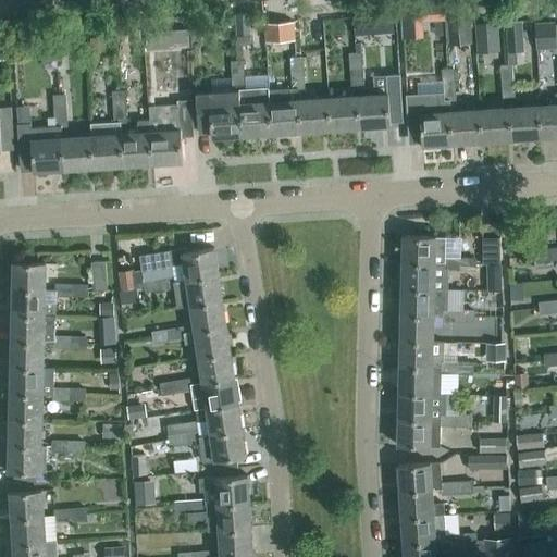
[(421,21),(445,19),(443,0),(422,0),(399,1),(401,38),(422,37),(421,21)]
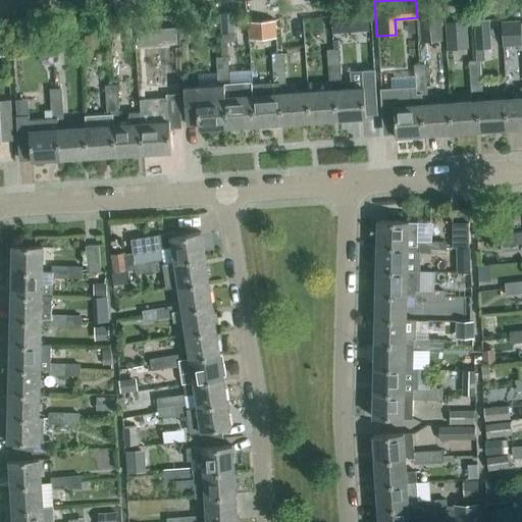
[(220,12),(221,41),(235,40),(235,33),(236,33),(235,11),(220,12)]
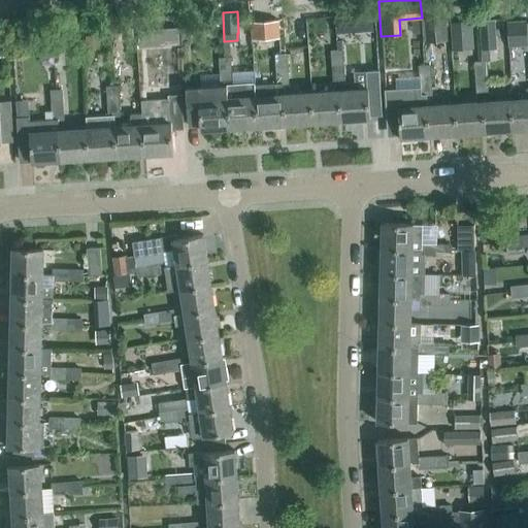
[(448,38),(446,15),(423,18),(425,40),(448,38)]
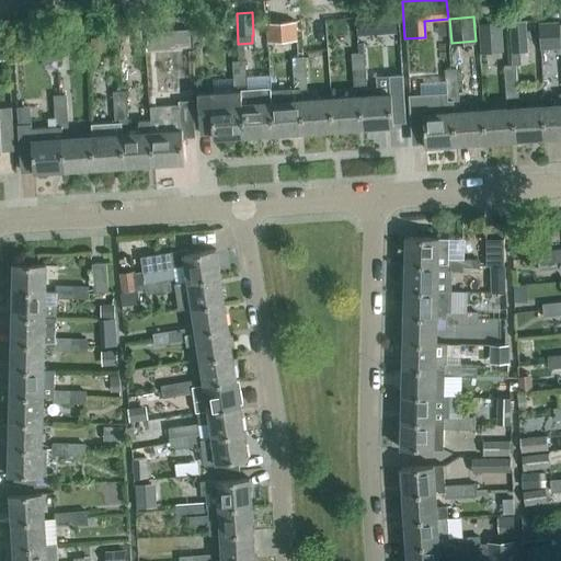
[(396,33),(395,18),(356,20),(357,36),(396,33)]
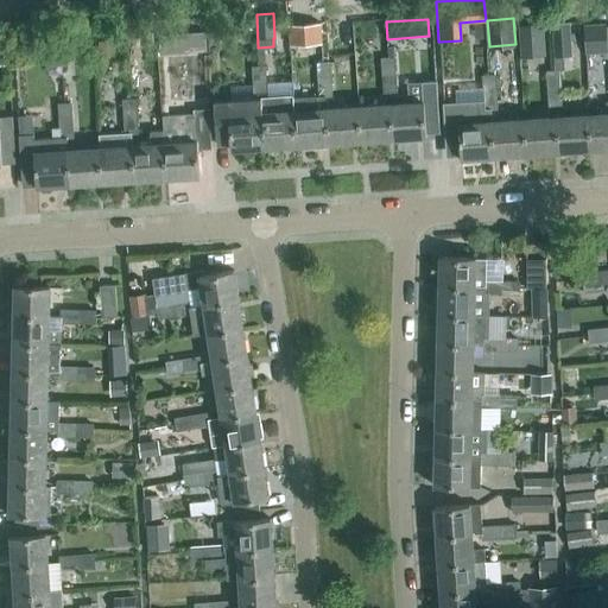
[(572,58),(570,21),(552,23),(555,59),(572,58)]
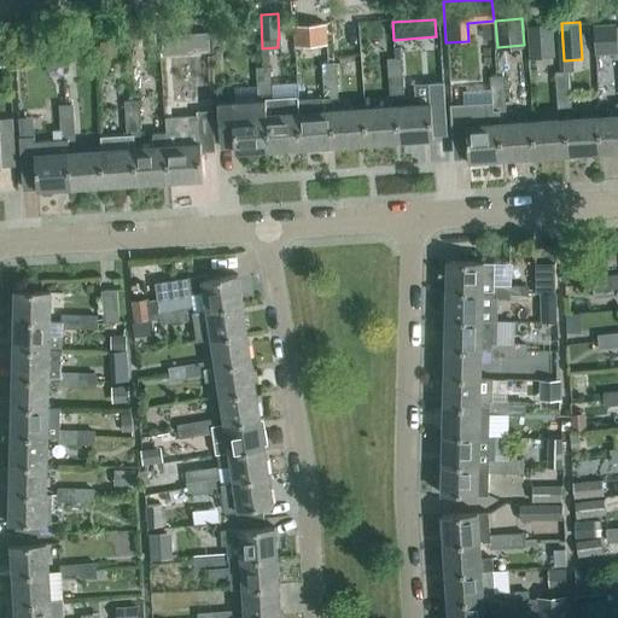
[(295,45),(327,42),(326,23),(293,25),(295,45)]
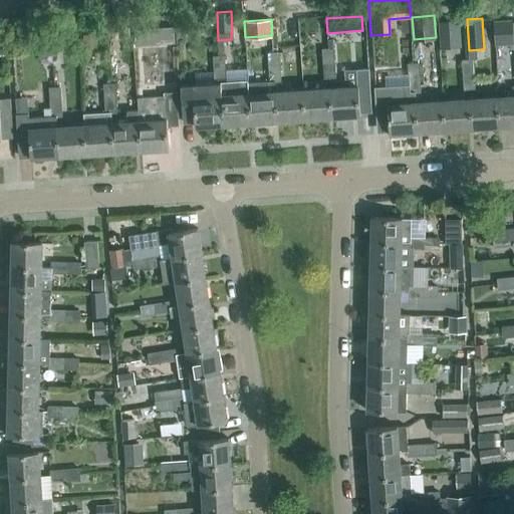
[(117,21),(118,38),(130,37),(130,21),(117,21)]
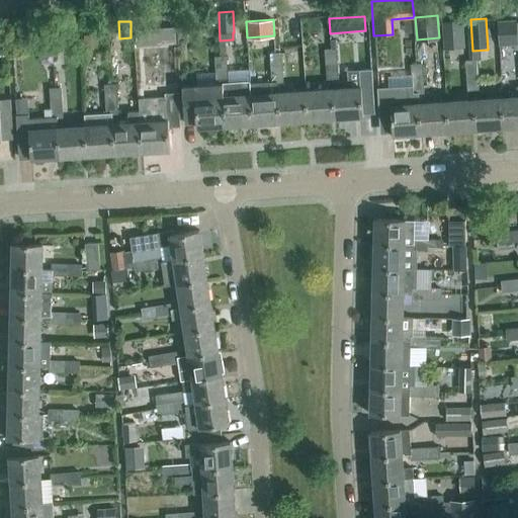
[(444,47),(464,46),(462,21),(442,22),(444,47)]
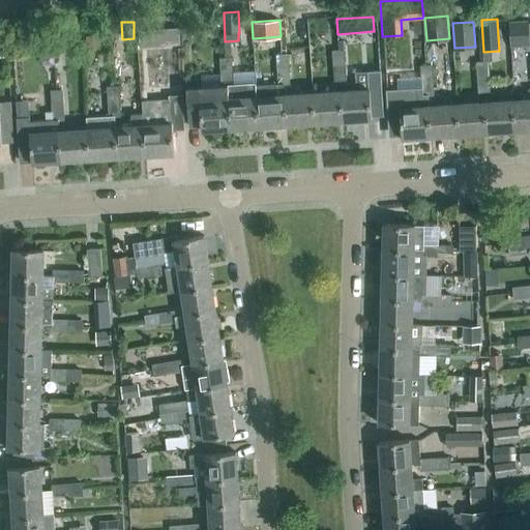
[(526,43),(525,23),(511,23),(512,43),(526,43)]
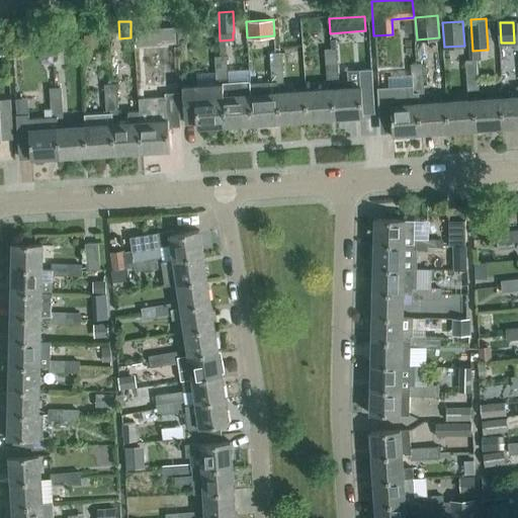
[(175,26),(159,27),(161,44),(176,42),(175,26)]
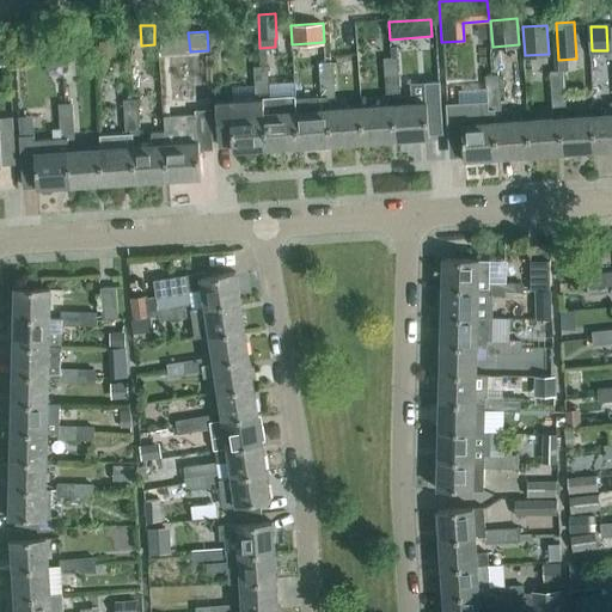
[(385,59),(386,75),(398,74),(397,57),(385,59)]
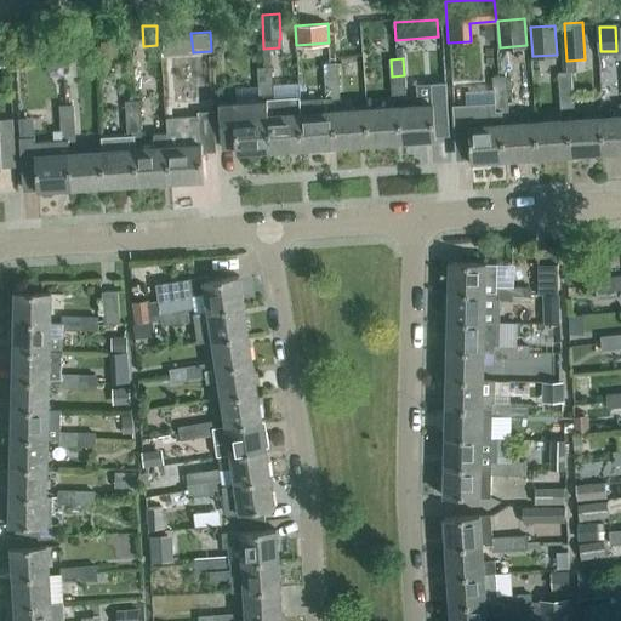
[(324,63),(325,81),(337,80),(337,63),(324,63)]
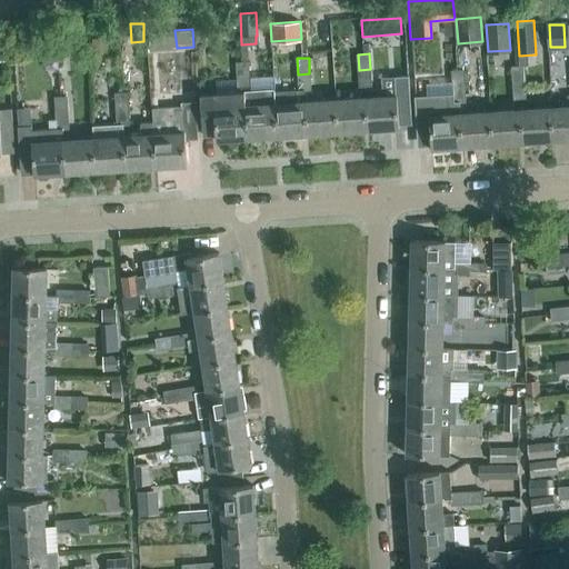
[(249,77),(248,61),(237,62),(238,78),(249,77)]
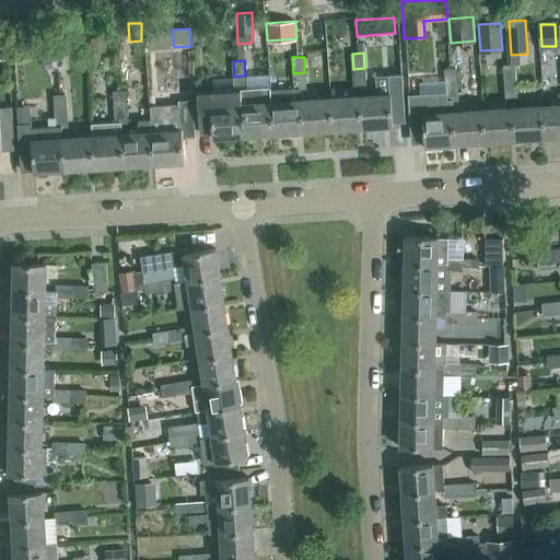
[(504,65),(505,81),(516,80),(515,65),(504,65)]
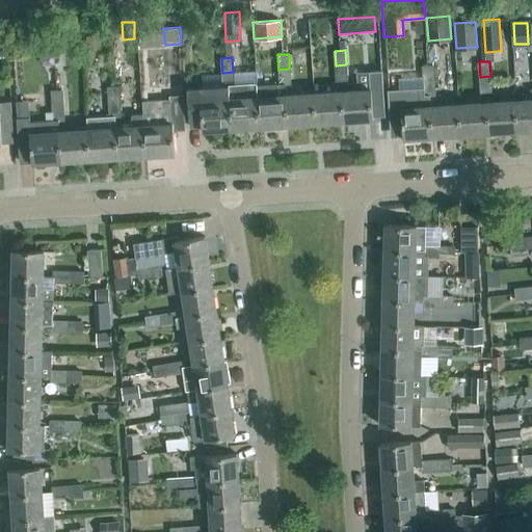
[(347,80),(346,64),(336,65),(337,80),(347,80)]
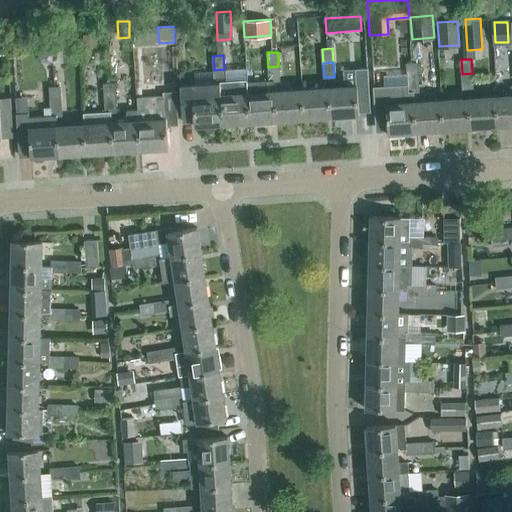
[(407,63),(408,77),(418,77),(417,62),(407,63)]
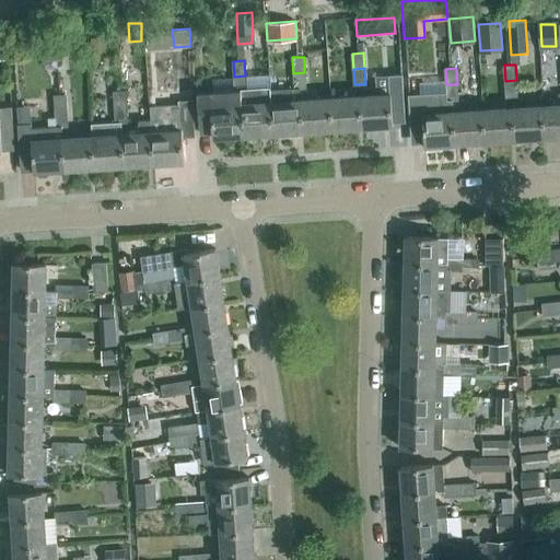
[(305,88),(304,72),(293,73),(294,80),(294,89),(300,88),(305,88)]
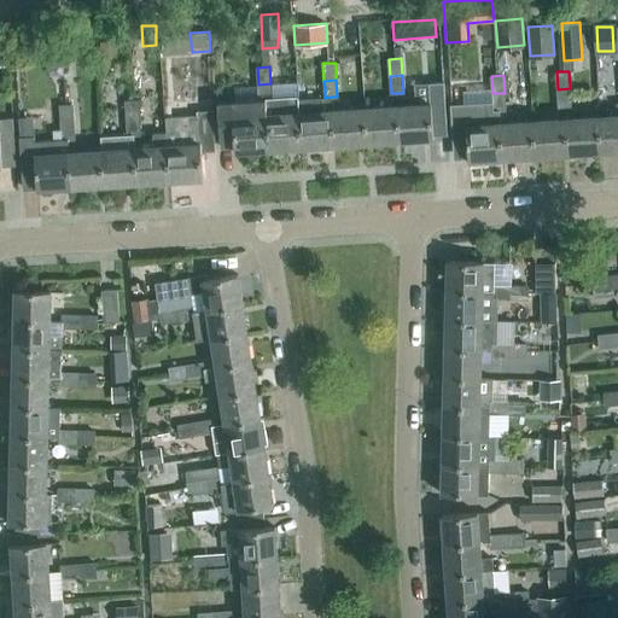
[(447,134),(443,81),(430,82),(431,103),(397,105),(400,141),(433,139),(433,135),(447,134)]
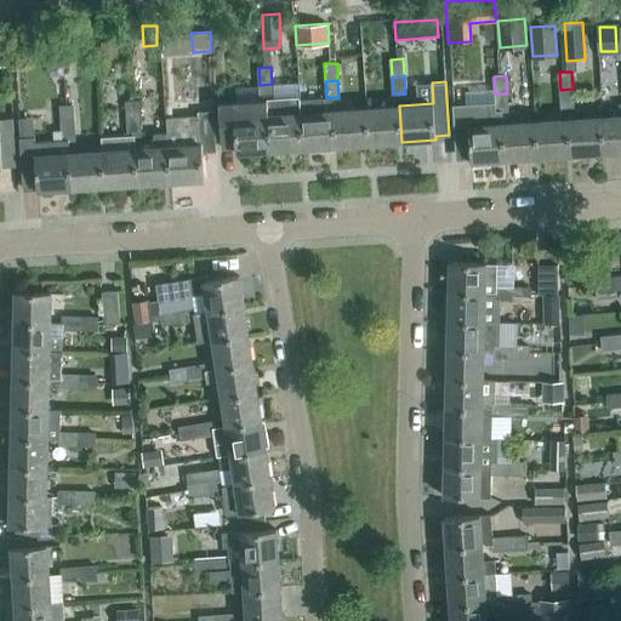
[(303,148),(300,100),(298,100),(298,97),(273,98),(272,84),(260,85),(261,101),(261,102),(267,102),(271,151),(303,148)]
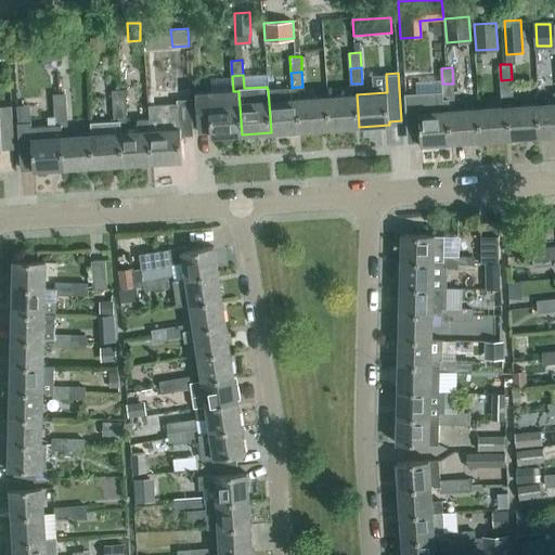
[(292,88),(292,79),(282,79),(283,88),(268,89),(271,132),(300,130),(298,98),(297,87),(292,88)]
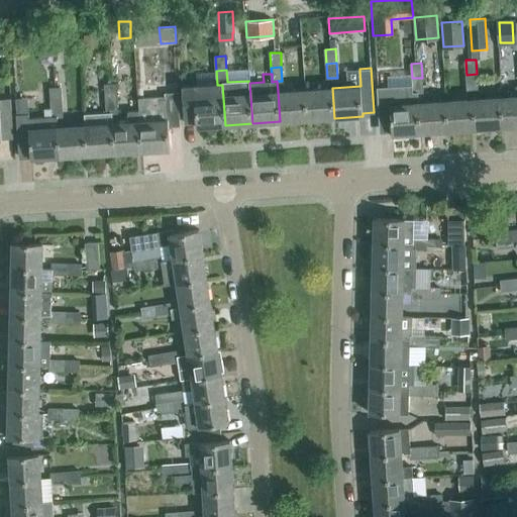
[(478,88),(477,74),(467,75),(468,89),(478,88)]
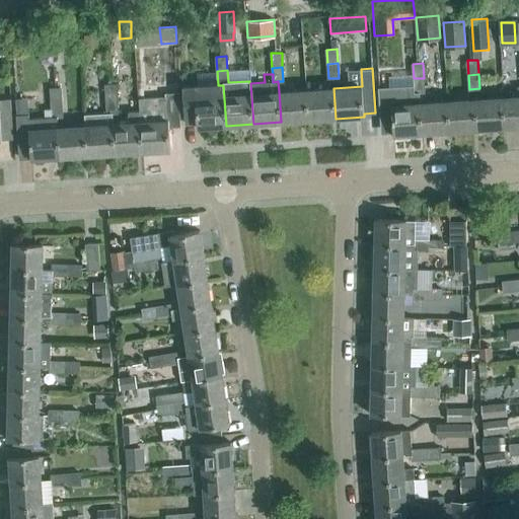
[(425,92),(424,78),(414,78),(414,85),(415,93),(420,92),(425,92)]
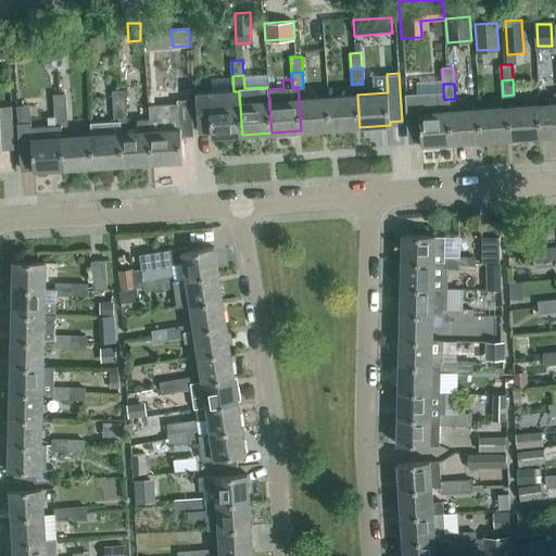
[(113,91),(113,106),(125,105),(124,90),(113,91)]
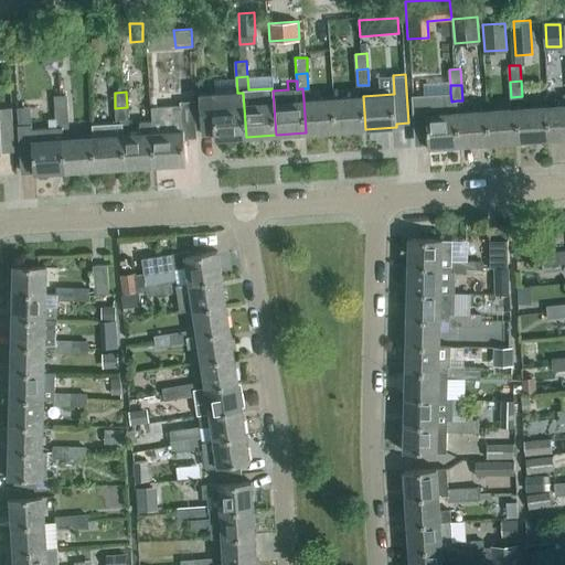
[(246,137),(243,93),(237,93),(237,92),(199,94),(202,134),(214,132),(215,139),(246,137)]
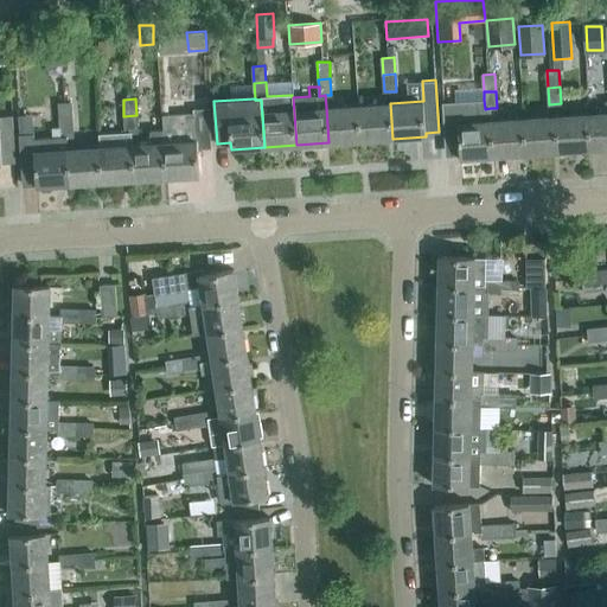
[(493,155),(491,120),(492,120),(491,108),(485,109),(484,100),(442,102),(446,155),(460,154),(461,158),(493,155)]
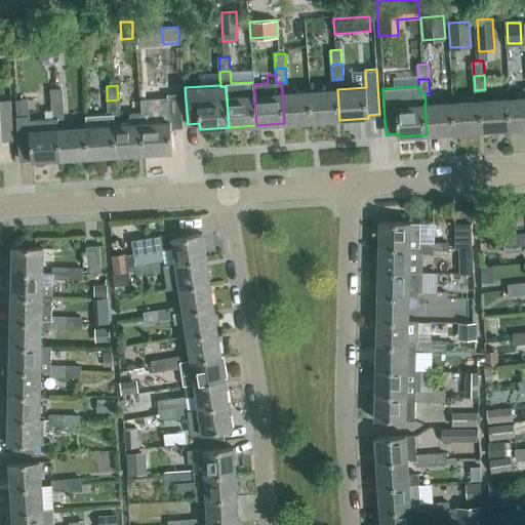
[(524,86),(523,87),(524,97),(509,98),(511,128),(524,127),(524,86)]
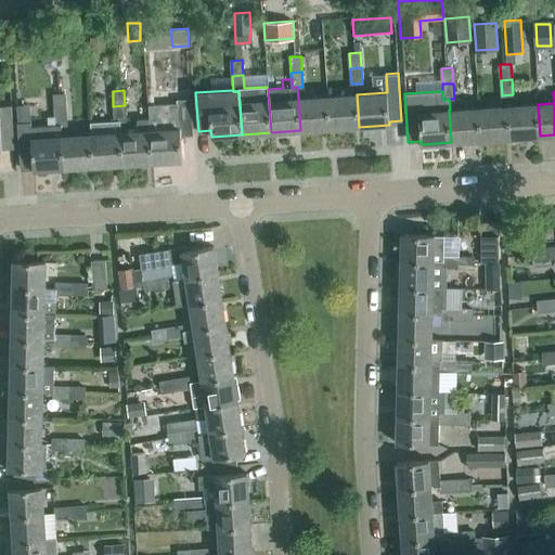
[(64,93),(53,94),(54,110),(65,110),(64,93)]
